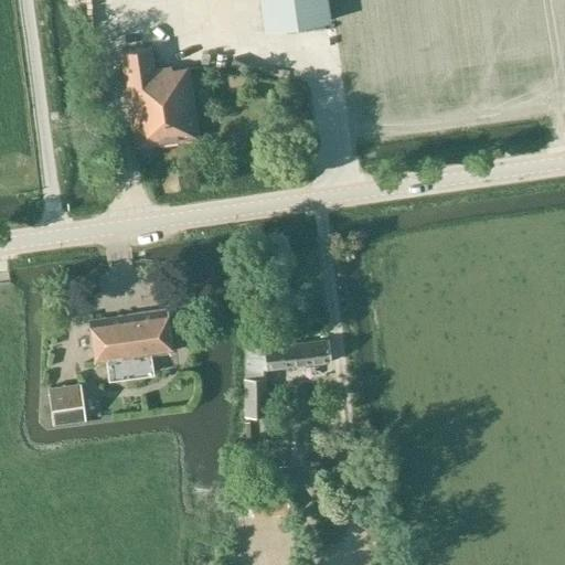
[(326,0),(259,0),(264,30),(330,21),(326,0)]
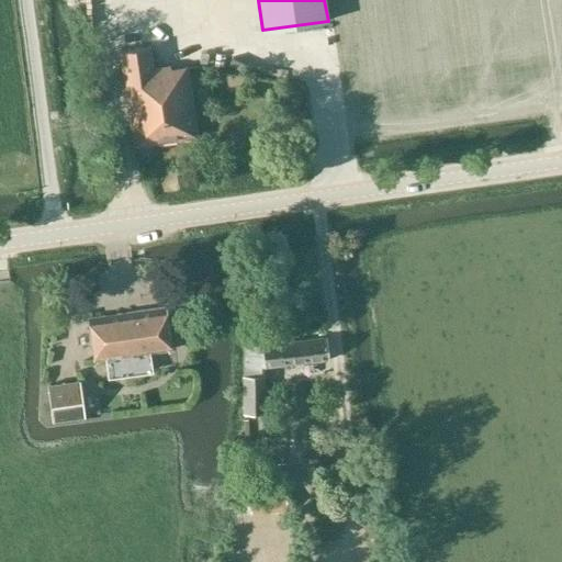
[(134,147),(199,137),(187,66),(170,68),(170,65),(154,68),(153,47),(119,53),(134,147)]
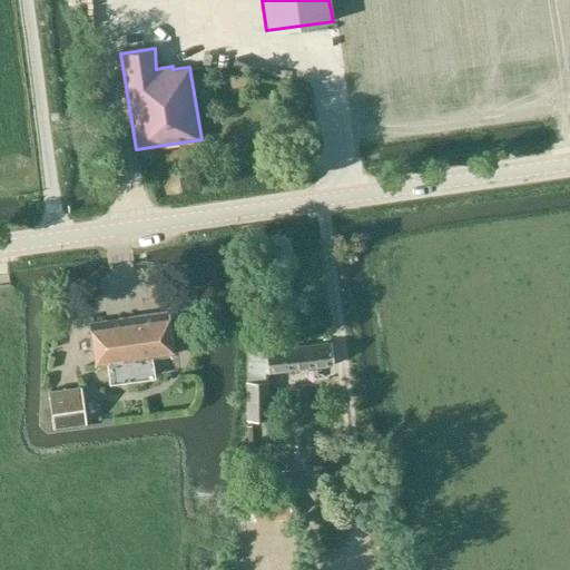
[(154,360),(174,356),(169,311),(89,323),(95,366),(108,364),(111,382),(155,376),(154,360)]
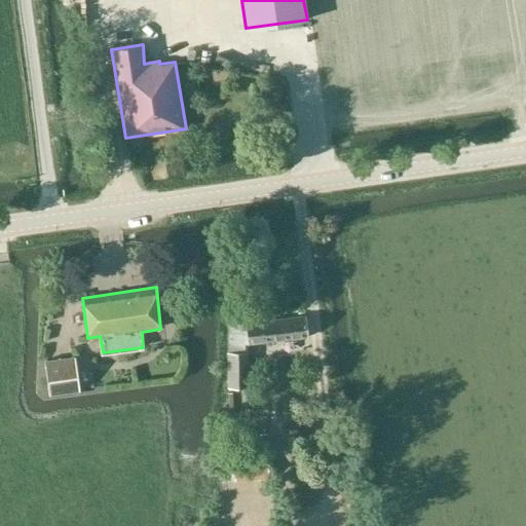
[(246,323),(246,324),(228,324),(228,351),(227,351),(228,387),(247,387),(247,345),(307,338),(305,315),(246,323)]
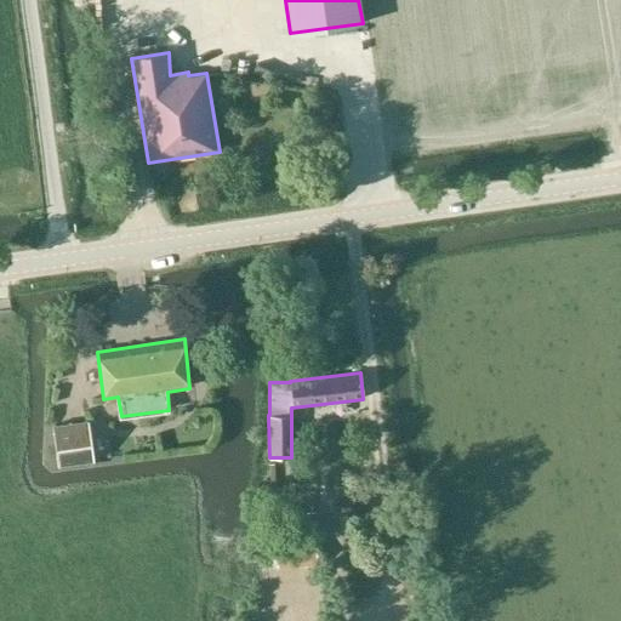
[(91,460),(86,421),(52,426),(58,465),(91,460)]
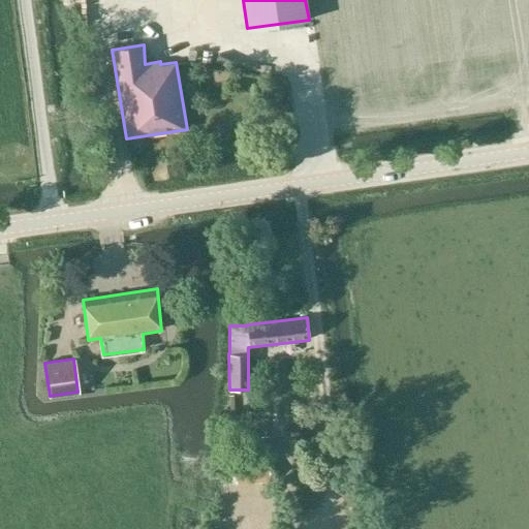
[(313,520),(311,503),(288,506),(290,523),(313,520)]
